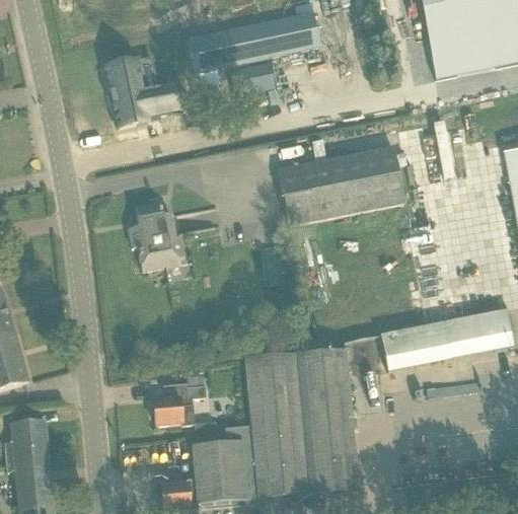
[(420,0),(431,55),(436,78),(517,62),(517,0),(420,0)]
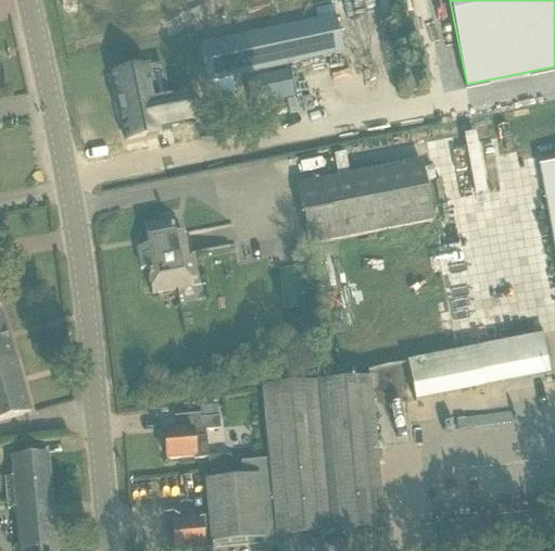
[(317,14),(202,39),(210,78),(343,50),(333,1),(315,5),(317,14)]
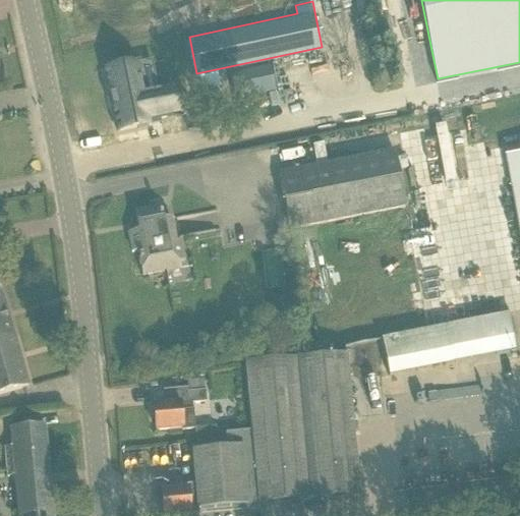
[(132,38),(101,44),(113,104),(146,97),(143,91),(172,86),(167,61),(138,67),(132,38)]
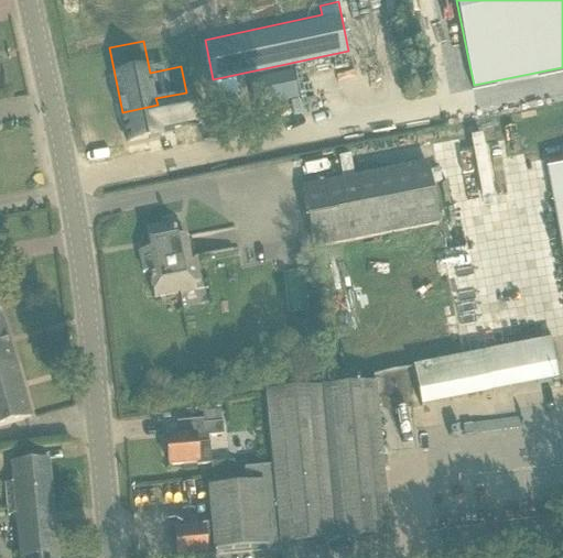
[(249,75),(256,104),(300,94),(293,65),(249,75)]
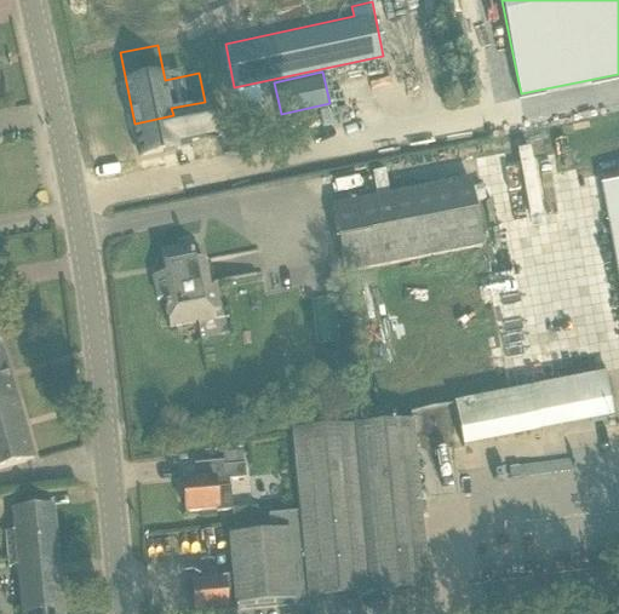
[(171,121),(175,137),(204,131),(201,115),(171,121)]
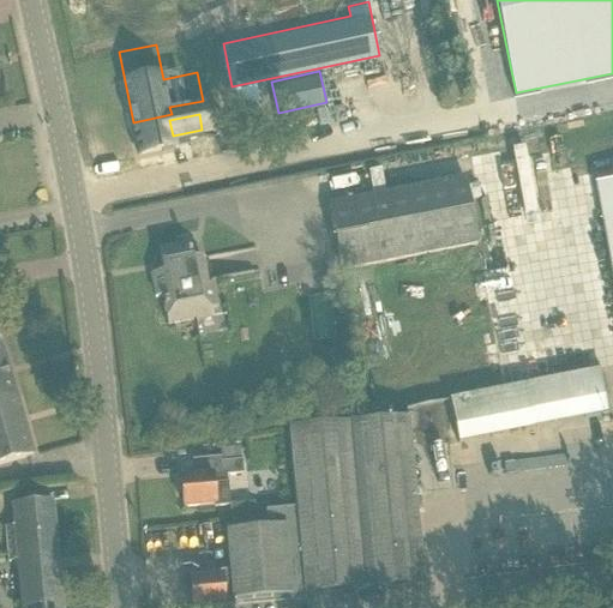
[(330,200),(342,266),(478,239),(466,173),(330,200)]
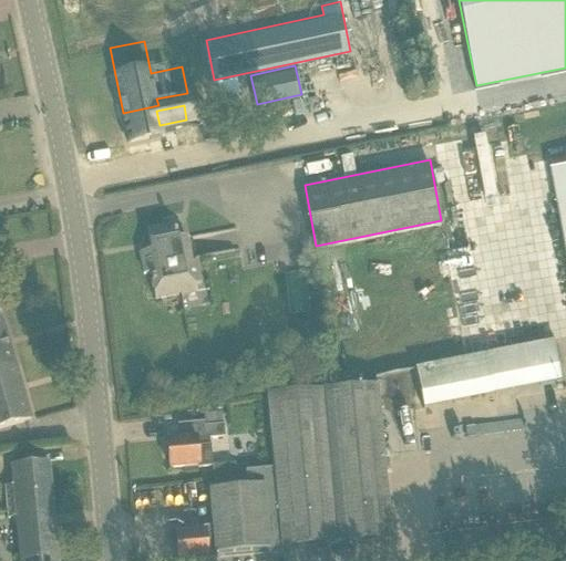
[(558,200),(565,240),(565,163),(552,166),(558,200)]
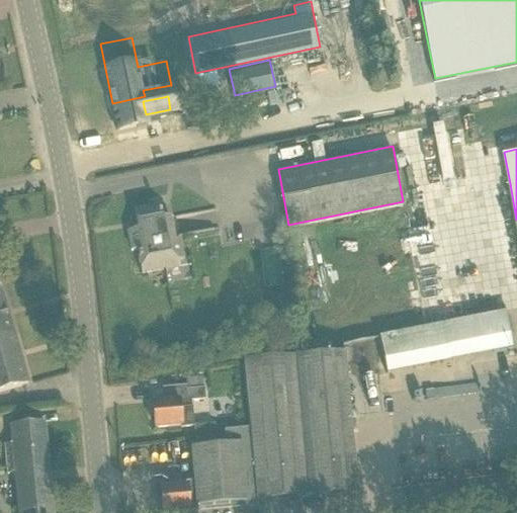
[(162,216),(160,200),(135,205),(139,226),(128,228),(132,247),(138,246),(142,270),(167,265),(166,259),(184,256),(180,236),(175,237),(170,214),(162,216)]
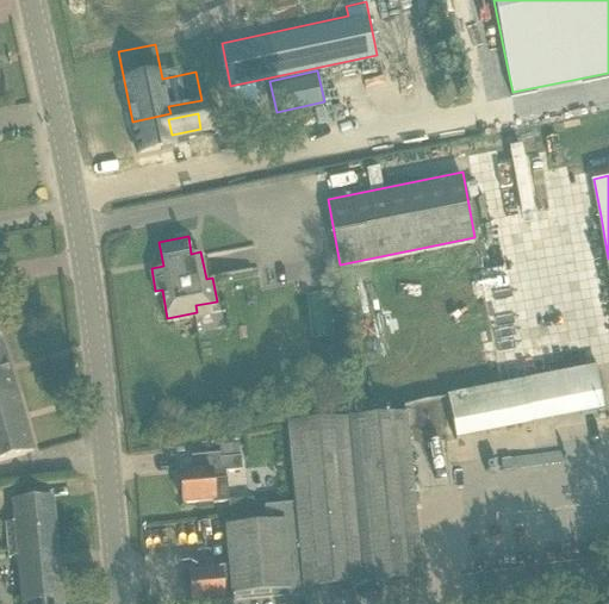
[(0,393),(17,388),(0,331),(0,330),(0,393)]
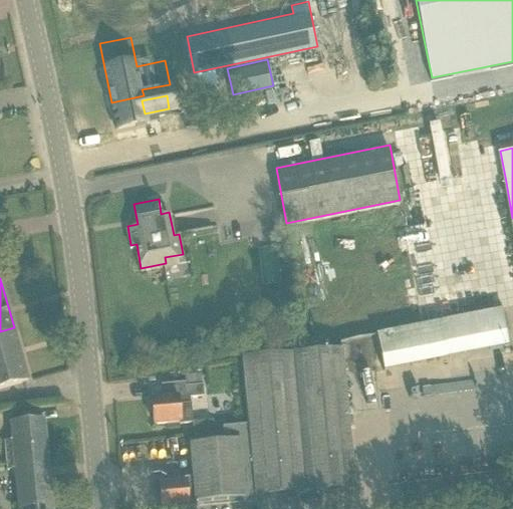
[(512,323),(510,306),(382,324),(388,362),(512,344),(512,323)]
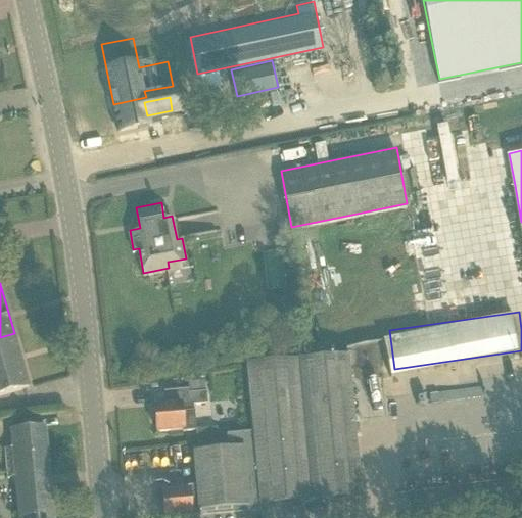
[(0,391),(29,384),(14,333),(0,337),(0,391)]
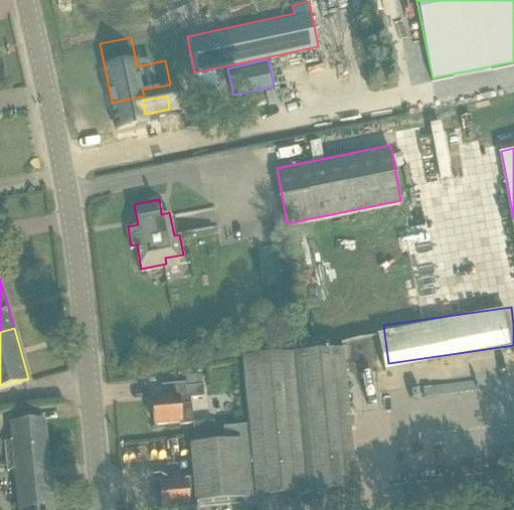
[(244,354),(249,421),(223,423),(224,438),(191,441),(194,474),(185,475),(185,480),(160,482),(162,506),(197,503),(197,499),(244,495),(244,499),(258,498),(257,494),(355,485),(343,345),(244,354)]
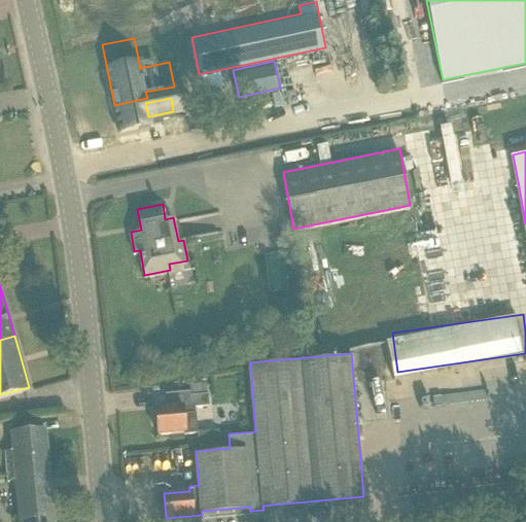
[(155,407),(159,431),(184,429),(184,430),(198,429),(197,411),(196,411),(195,404),(209,402),(208,391),(190,392),(190,388),(166,390),(167,406),(155,407)]
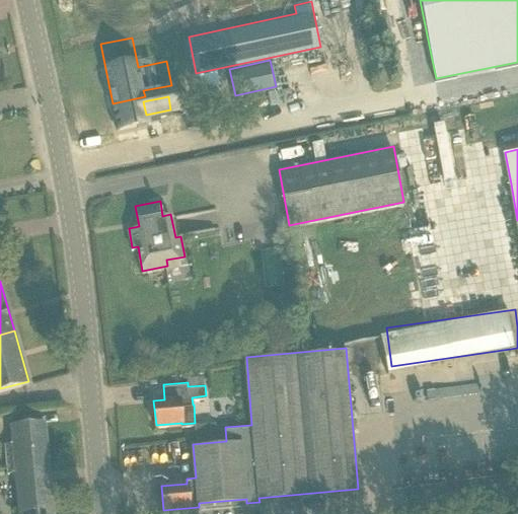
[(11,441),(5,441),(8,471),(14,470),(18,513),(54,513),(45,420),(24,422),(9,424),(11,441)]
